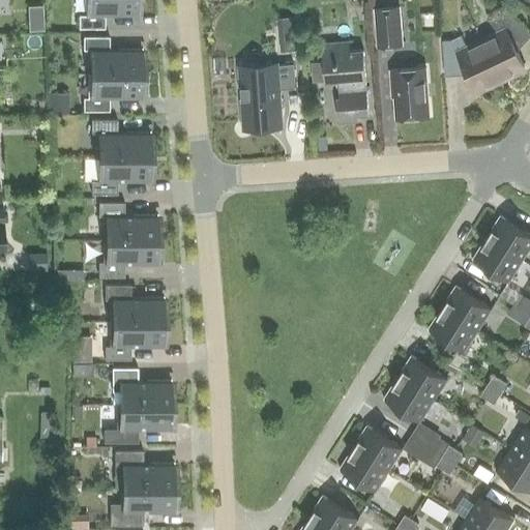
[(79,15),(79,28),(104,28),(105,16),(138,16),(137,0),(86,0),(87,15),(79,15)]
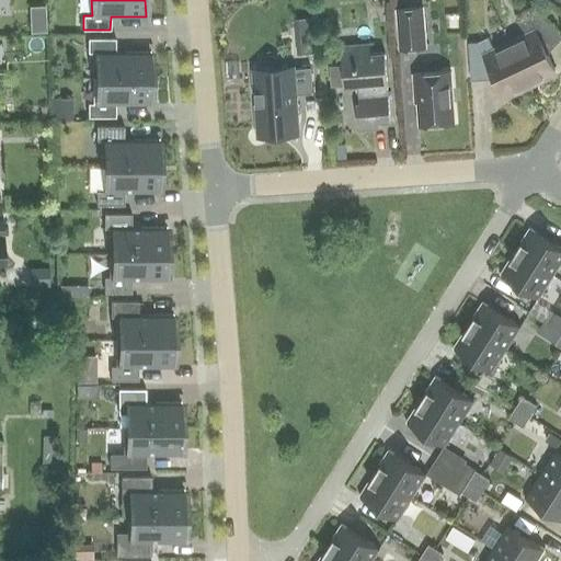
[(425,47),(423,8),(397,10),(400,49),(425,47)]
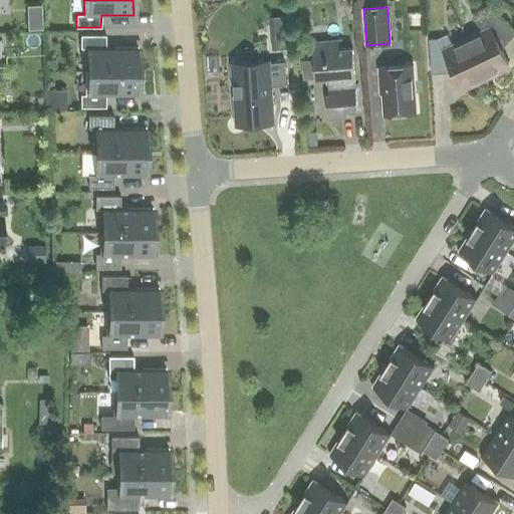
[(467,38),(484,76),(493,72),(497,74),(508,69),(507,65),(508,64),(498,43),(511,29),(491,10),(485,16),(476,21),(481,32),(467,38)]
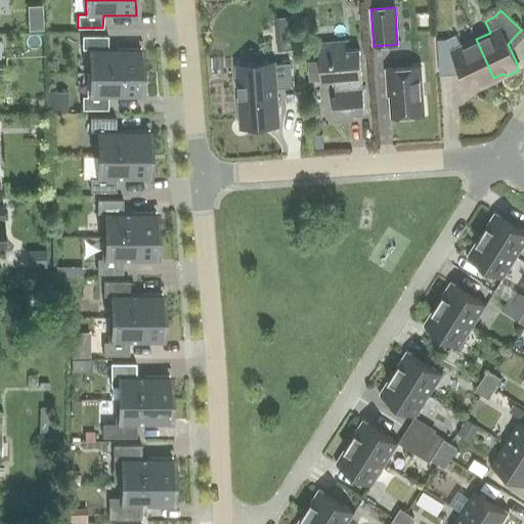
[(279,51),(295,50),(294,34),(278,35),(279,51)]
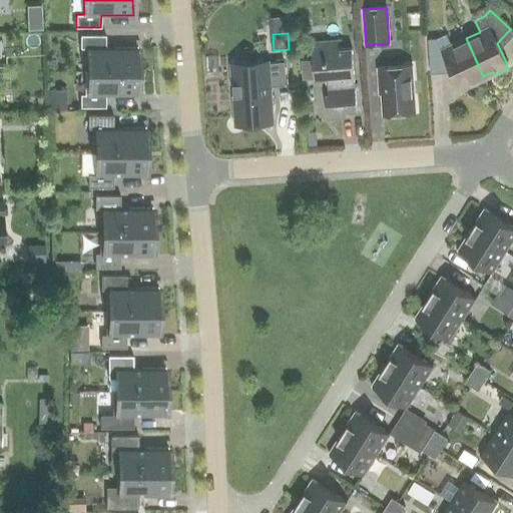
[(483,76),(466,38),(451,45),(446,34),(437,39),(428,40),(430,67),(450,66),(460,87),(461,86),(463,89),(473,85),(475,80),(483,76)]
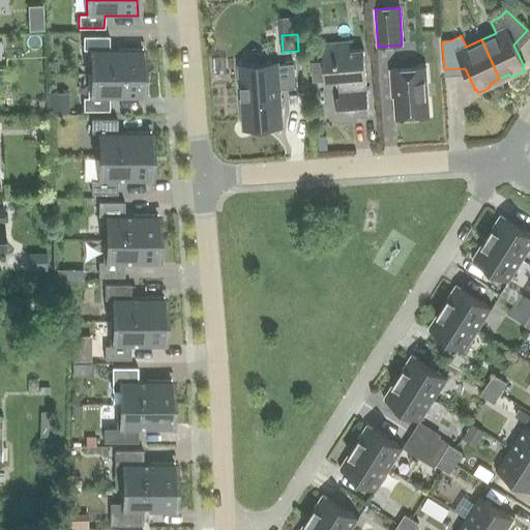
[(91,50),(91,74),(142,74),(142,49),(109,49),(109,36),(83,36),(83,50),(91,50)]
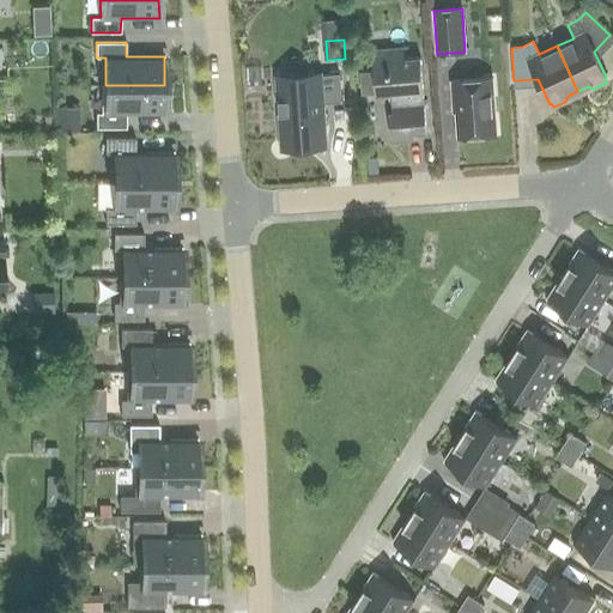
[(372,50),(374,70),(359,71),(362,95),(390,93),(393,114),(389,115),(390,141),(414,140),(414,133),(426,133),(420,58),(405,59),(404,48),(372,50)]
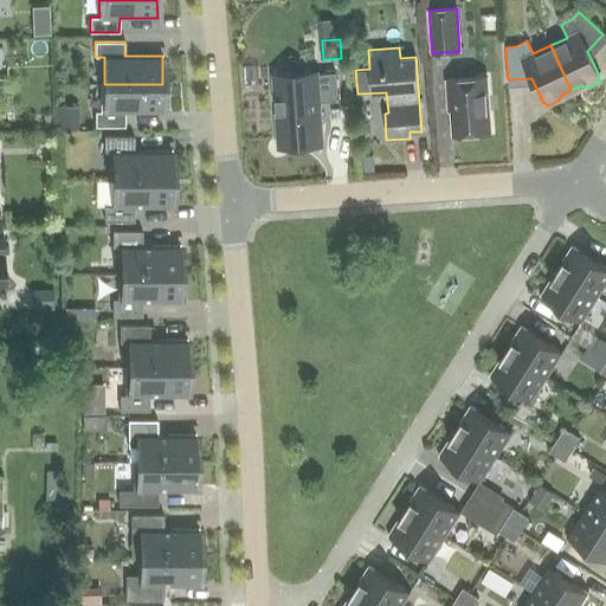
[(274,77),(278,139),(321,135),(318,103),(337,102),(335,73),(316,75),(316,73),(274,77)]
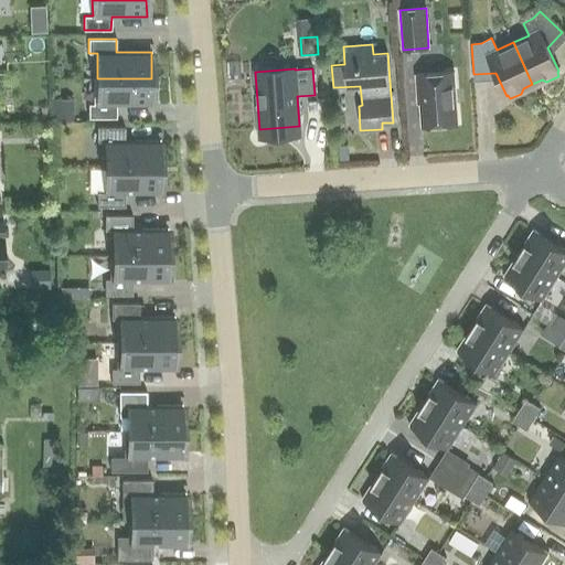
[(422,126),(458,124),(454,72),(416,75),(417,94),(419,93),(422,126)]
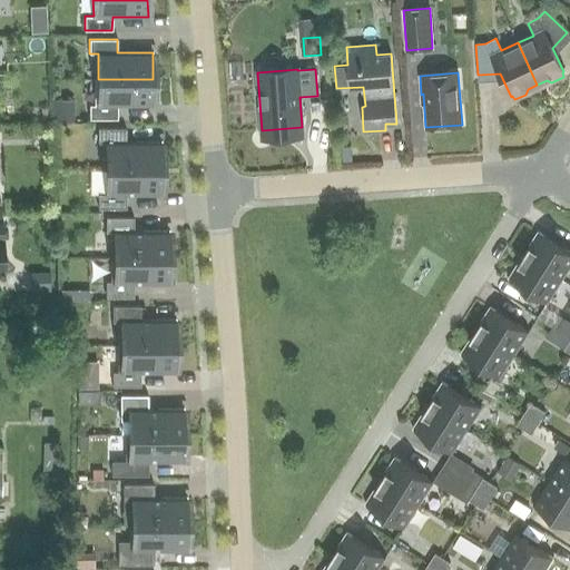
[(89,105),(89,119),(117,119),(117,105),(153,105),(153,79),(98,79),(94,79),(94,105),(89,105)]
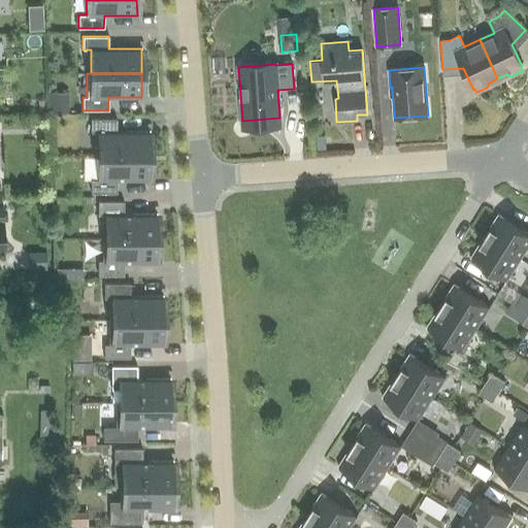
[(116,131),(116,119),(90,119),(90,132),(94,131),(94,156),(99,156),(149,156),(149,131),(116,131)]
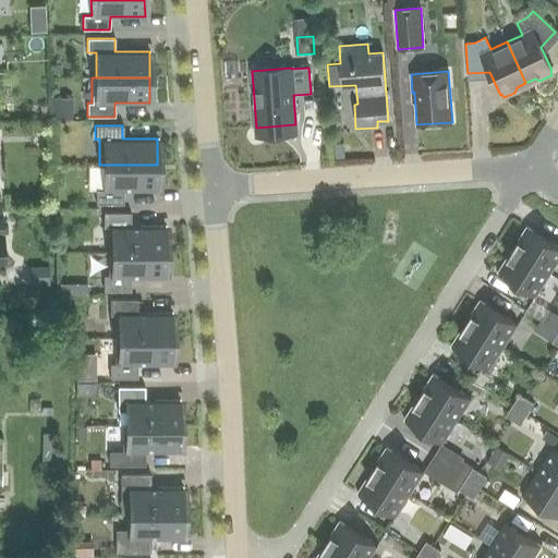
[(157,165),(105,165),(105,191),(95,191),(95,204),(122,204),(122,191),(157,191),(157,165)]
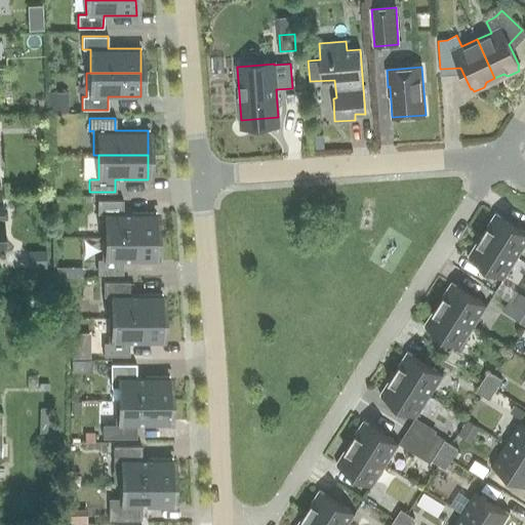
[(122,212),(122,200),(96,200),(96,212),(102,212),(102,237),(106,237),(155,237),(155,212),(122,212)]
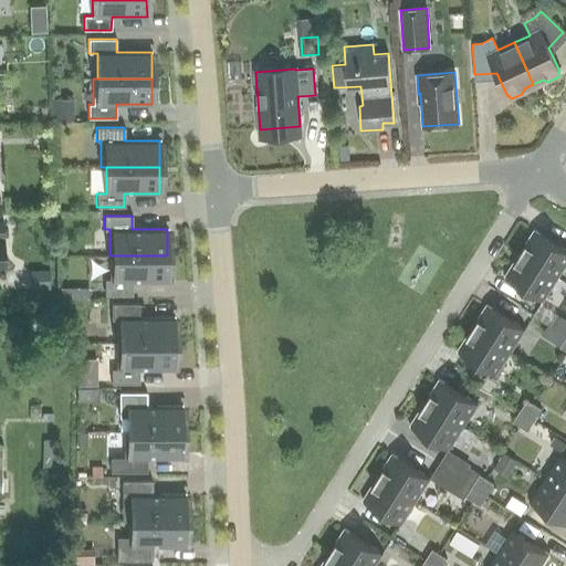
[(520,254),(558,279),(565,264),(565,250),(535,231),(520,254)]
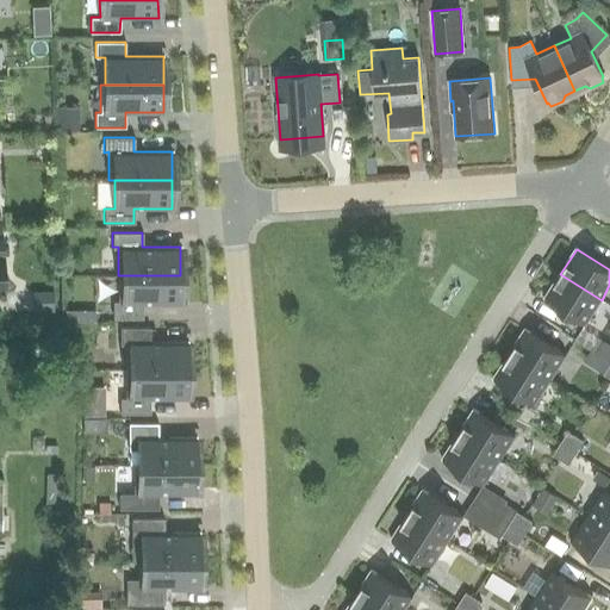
[(545,299),(585,325),(602,300),(560,274),(545,299)]
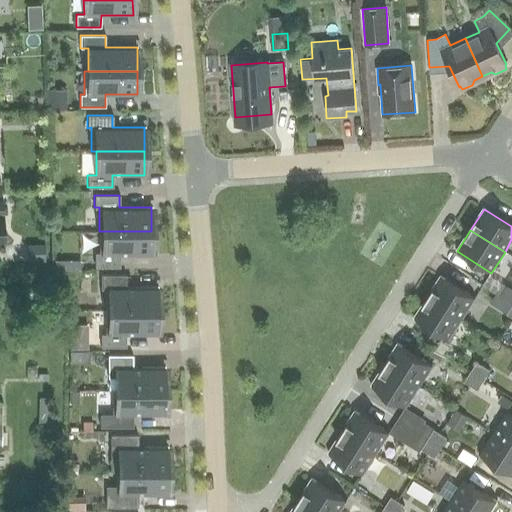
[(151,231),(103,231),(99,231),(99,255),(94,255),(94,267),(119,267),(119,255),(151,255),(151,231)]
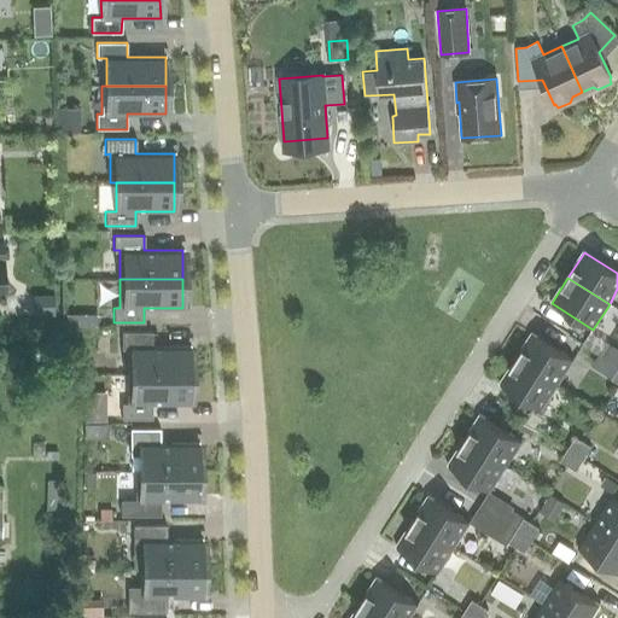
[(34,316),(36,315),(54,315),(53,295),(36,295),(33,295),(34,316)]
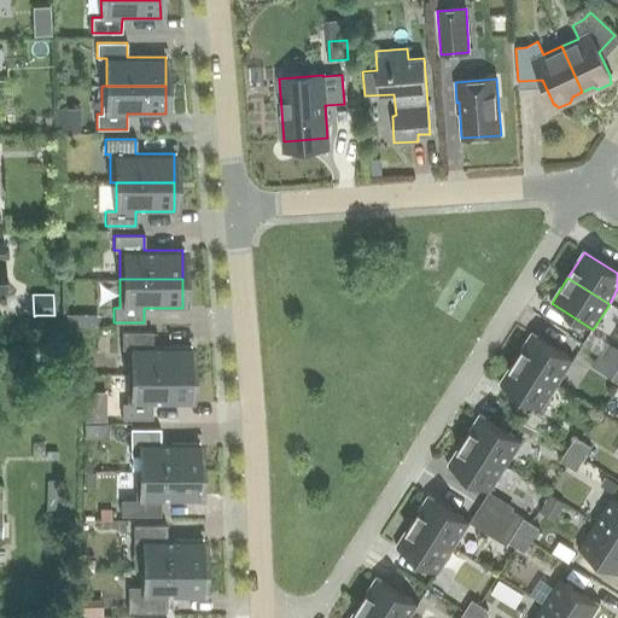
[(152,347),(152,332),(122,332),(122,347),(127,347),(127,375),(133,375),(191,375),(191,347),(152,347)]
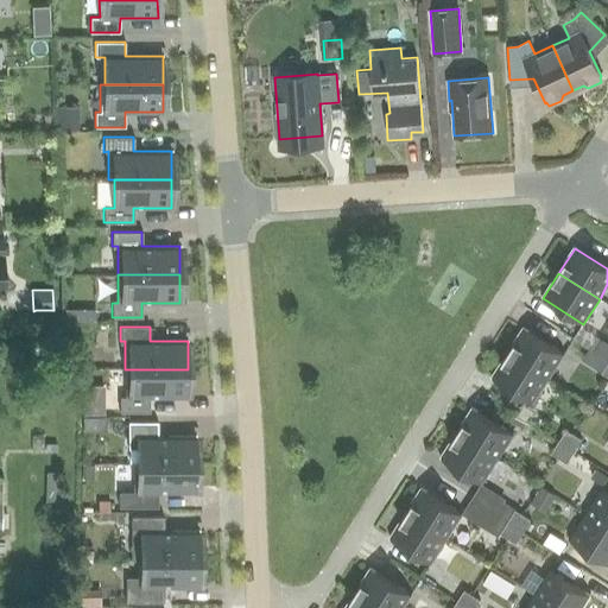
[(507,353),(549,379),(564,354),(524,328),(507,353)]
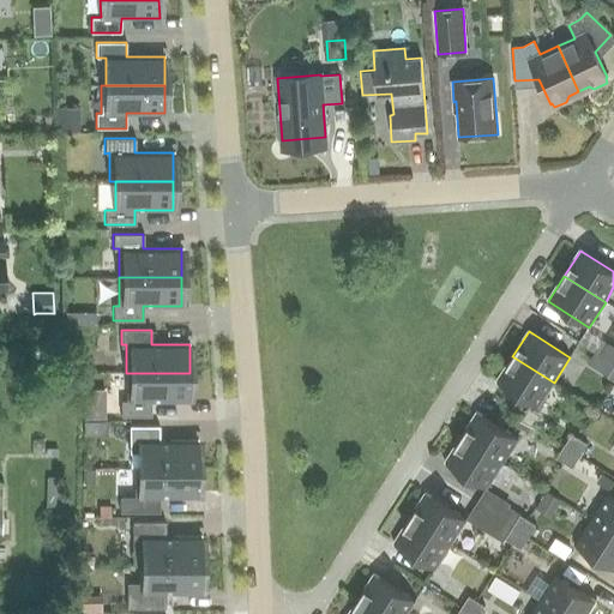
[(497,381),(537,408),(554,383),(512,356),(497,381)]
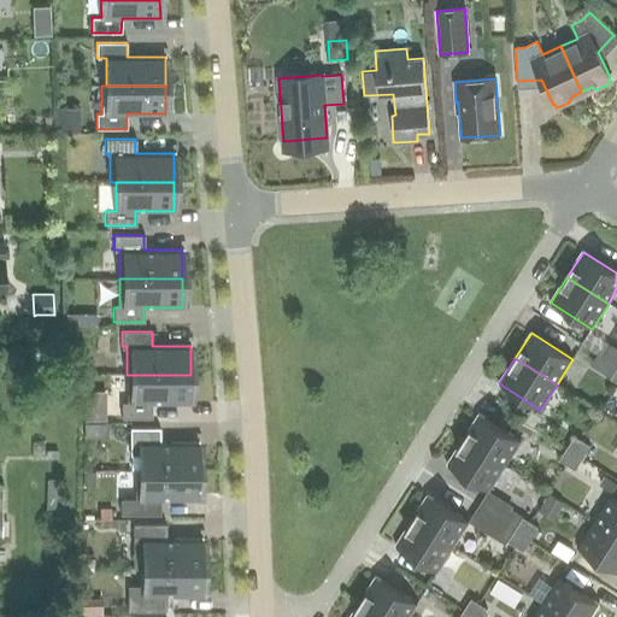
[(191,375),(133,375),(127,375),(127,404),(122,404),(122,418),(152,418),(152,404),(191,404),(191,375)]
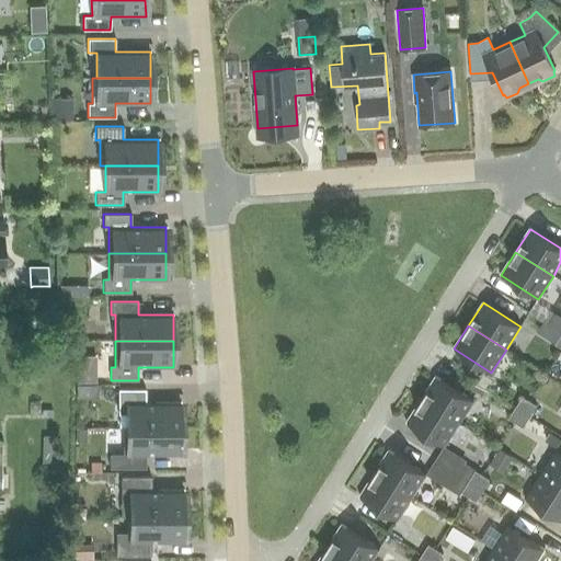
[(96,379),(98,354),(79,354),(78,378),(96,379)]
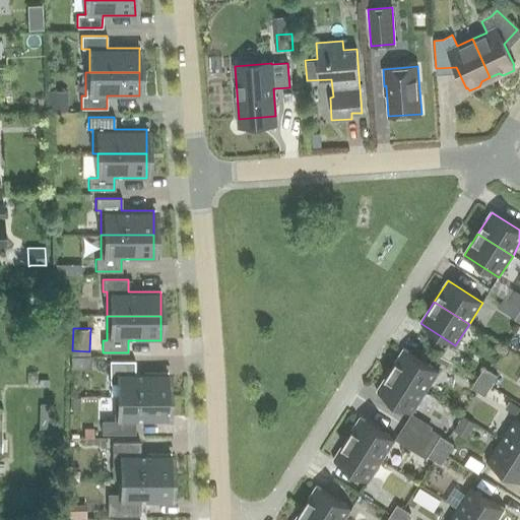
[(391,371),(426,393),(439,372),(404,349),(391,371)]
